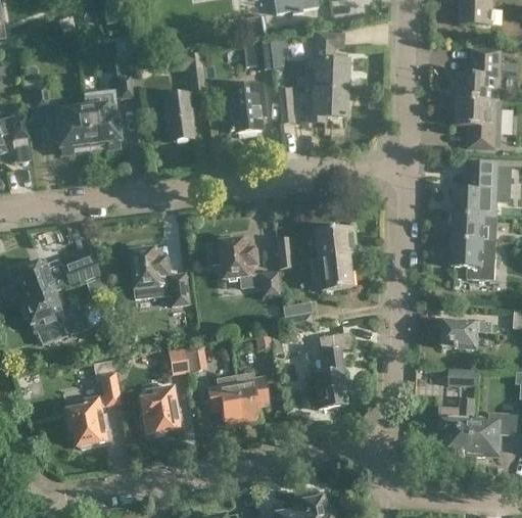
[(274,0),(276,10),(316,4),(315,0),(274,0)]
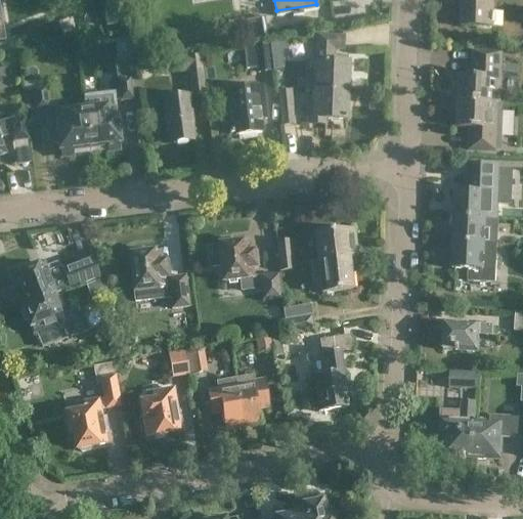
[(461,0),(461,6),(463,6),(463,23),(493,24),(494,0),(461,0)]
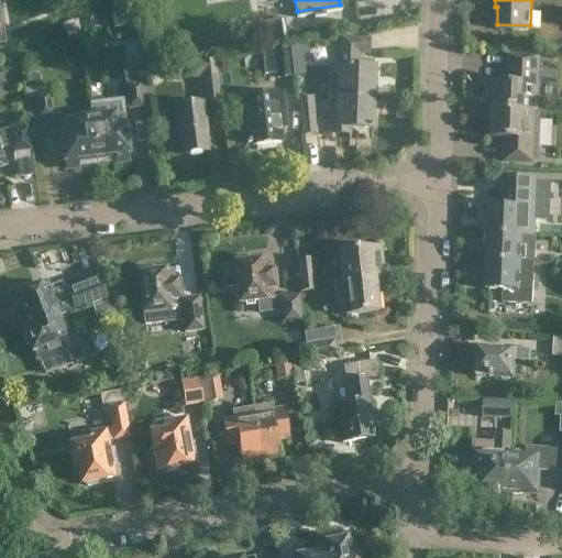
[(329,62),(328,93),(339,93),(373,94),(374,63),(357,63),(359,56),(350,56),(351,47),(370,48),(370,35),(341,34),(341,62),(340,62),(329,62)]
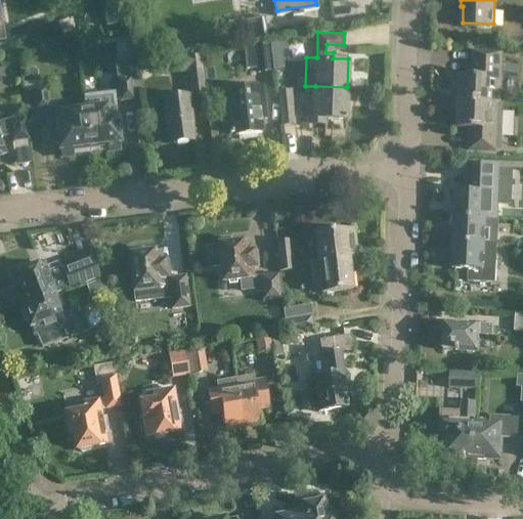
[(244,43),(247,65),(258,63),(259,68),(271,67),(268,40),(244,43)]
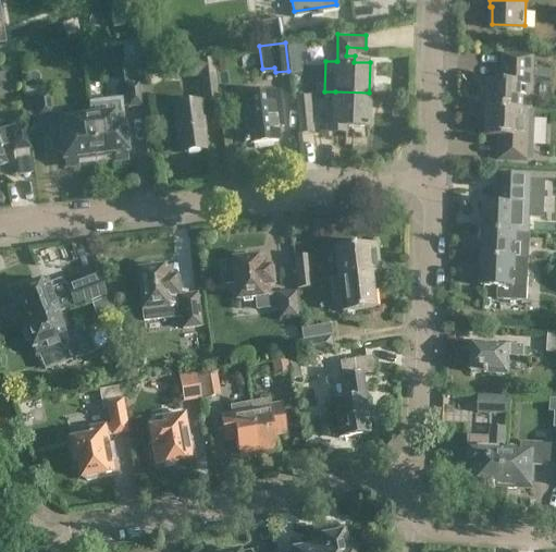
[(298,47),(289,48),(291,61),(300,60),(298,47)]
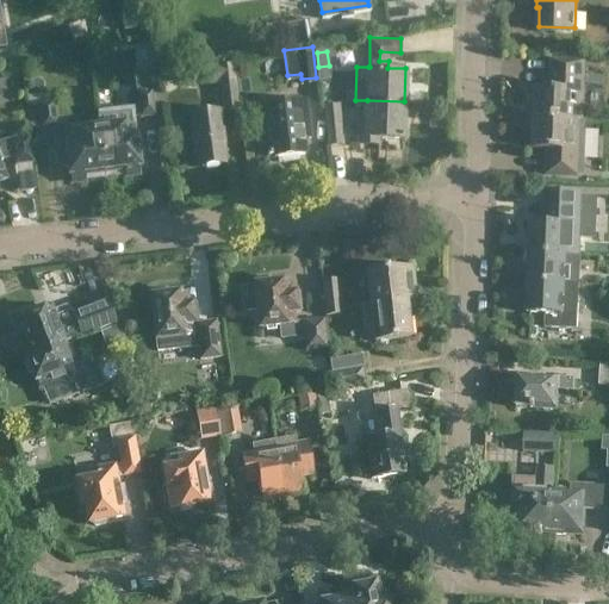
[(552,55),(551,83),(536,83),(535,103),(533,103),(533,113),(583,116),(585,57),(552,55)]
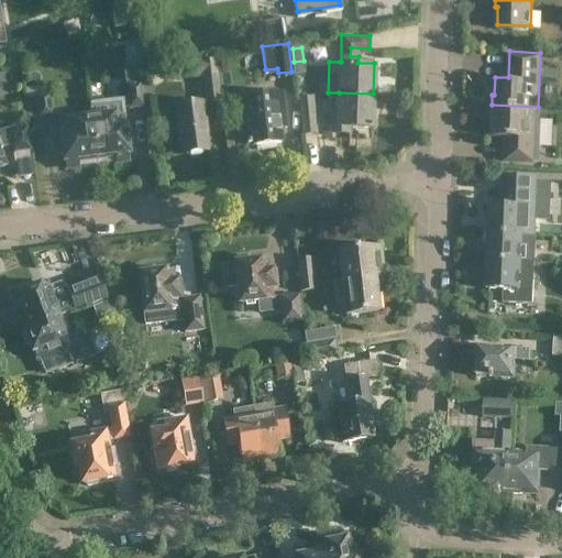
[(220,97),(215,55),(193,57),(194,73),(204,72),(207,99),(220,97)]
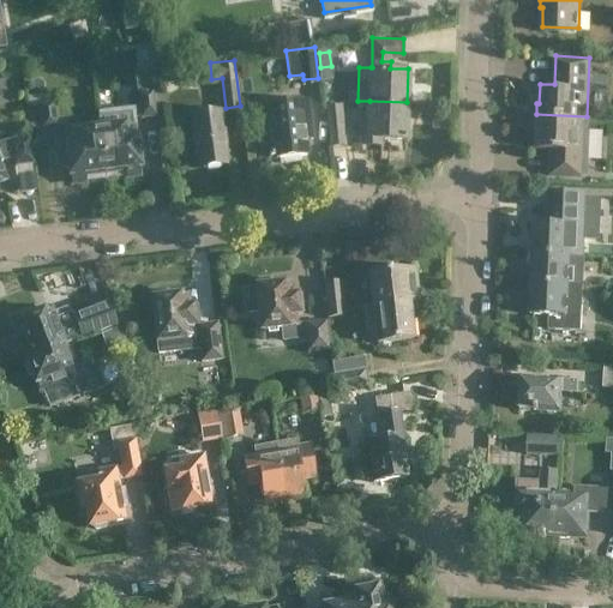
[(166,104),(164,85),(163,85),(161,72),(146,73),(149,88),(139,89),(142,113),(157,112),(156,106),(166,104)]
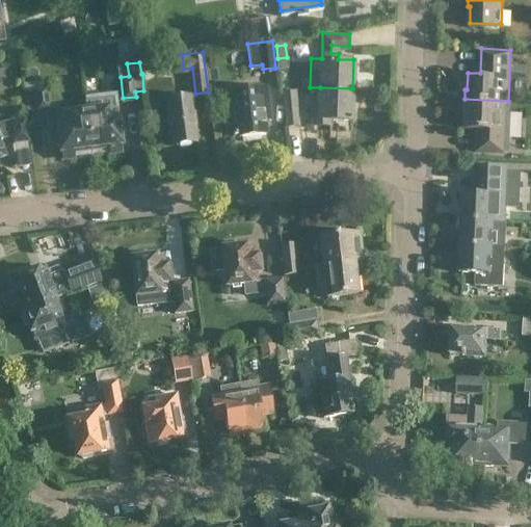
[(43,77),(25,79),(26,87),(28,106),(36,105),(36,107),(50,106),(48,85),(44,85),(43,77)]
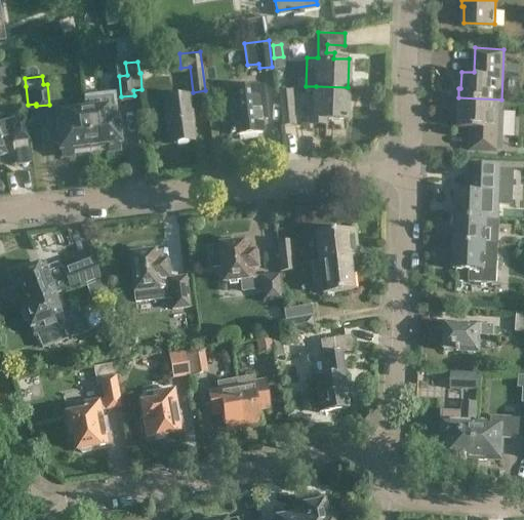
[(264,82),(229,86),(234,132),(263,128),(260,111),(267,111),(264,82)]
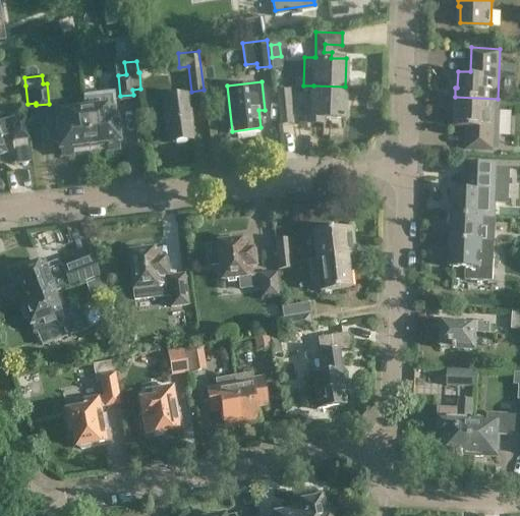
[(280,114),(281,120),(292,119),(292,113),(289,86),(278,88),(280,114)]
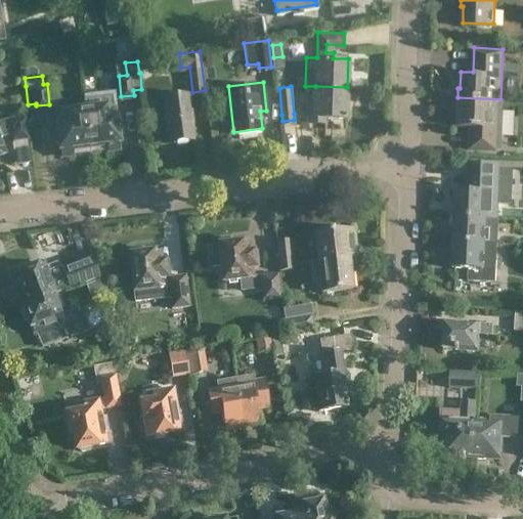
[(347,87),(315,86),(315,104),(309,104),(308,115),(314,115),(314,120),(325,120),(325,116),(346,117),(347,87)]
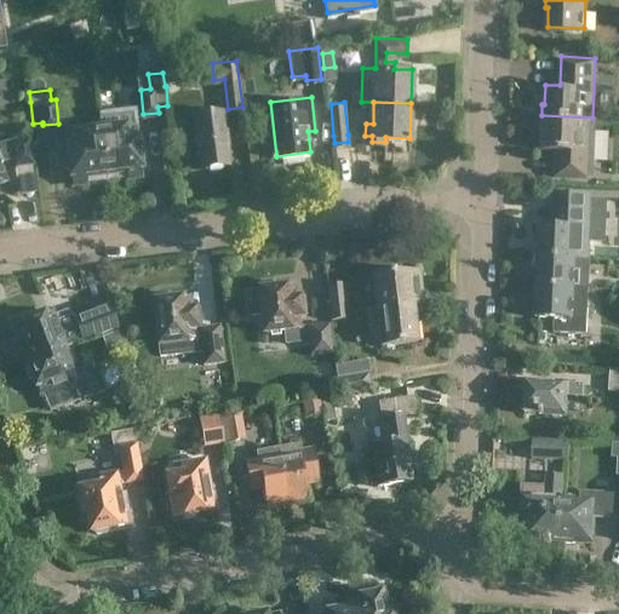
[(142,172),(135,105),(99,110),(101,125),(107,172),(127,170),(127,173),(142,172)]
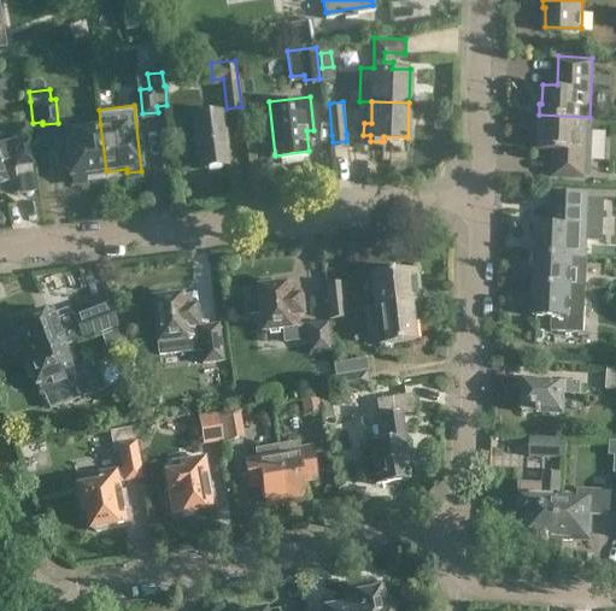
[(229,160),(222,109),(193,112),(199,165),(229,160)]
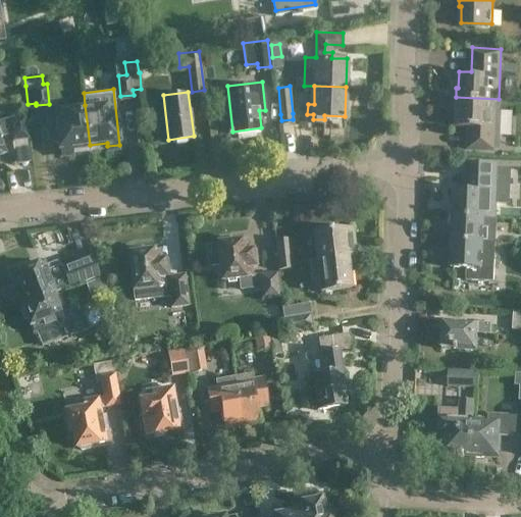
[(502,99),(499,99),(456,97),(455,107),(457,107),(457,122),(468,123),(467,146),(498,147),(498,135),(500,135),(502,99)]
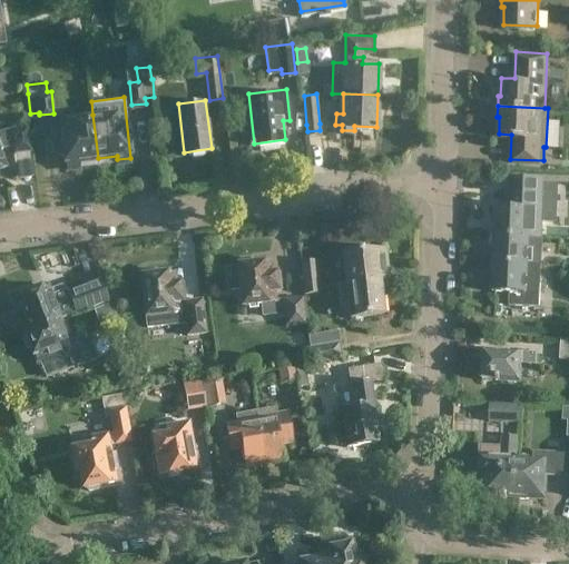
[(80,160),(98,158),(92,115),(61,118),(67,166),(80,164),(80,160)]
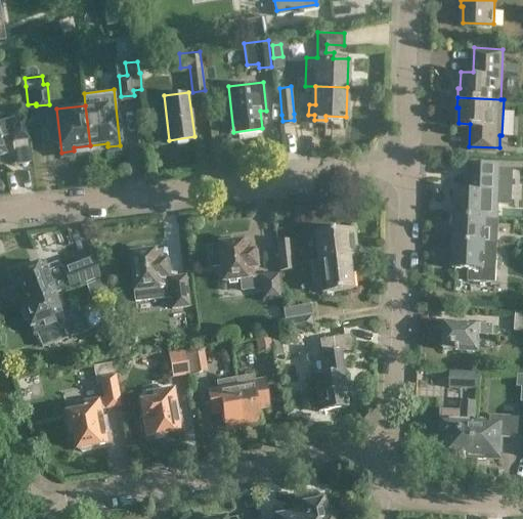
[(0,146),(3,145),(0,136),(0,132),(12,128),(13,137),(29,134),(26,113),(11,115),(0,119),(0,146)]
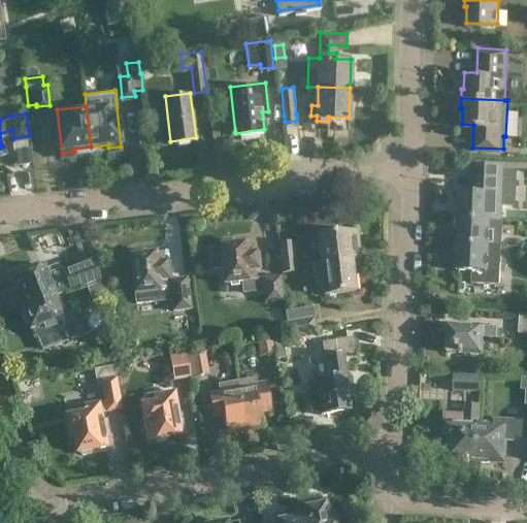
[(456,216),(490,217),(501,217),(503,162),(473,161),(471,189),(459,189),(458,214),(456,214),(456,216)]
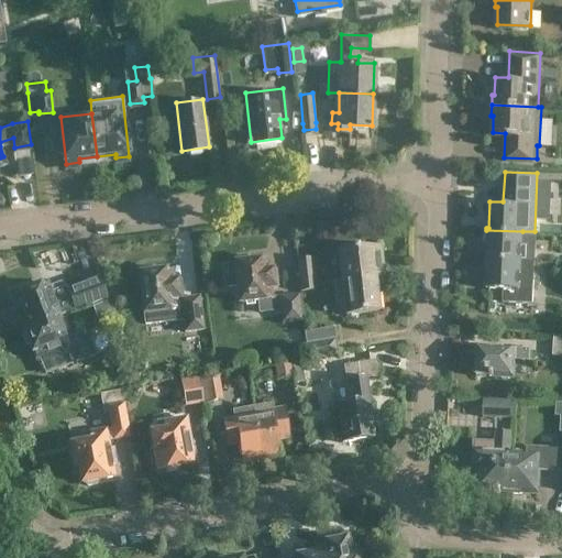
[(486,255),(485,256),(521,259),(533,259),(535,231),(522,231),(486,230),(486,239),(488,239),(488,255),(486,255)]
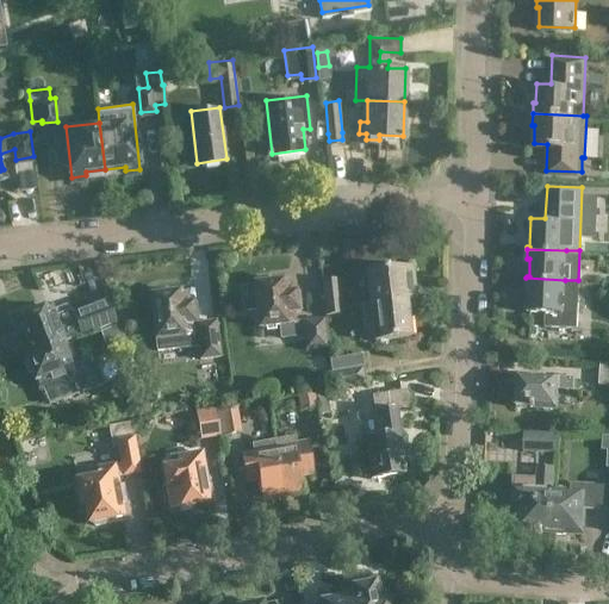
[(362,300),(362,302),(406,297),(406,296),(416,294),(412,261),(367,267),(371,299),(362,300)]
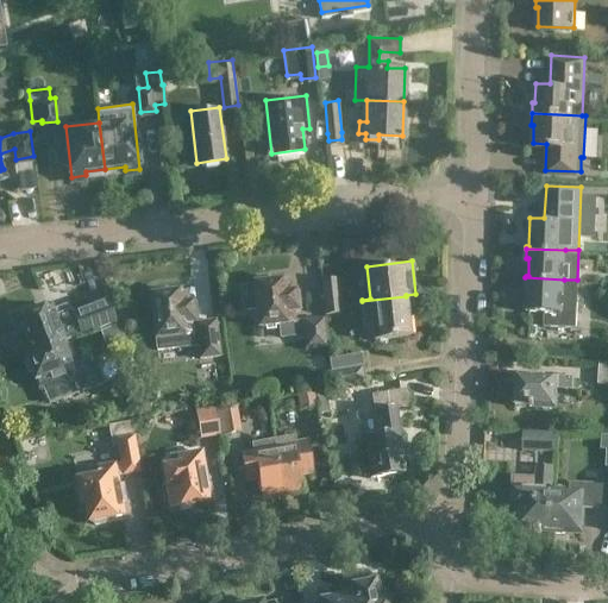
[(289,276),(274,277),(270,272),(261,274),(258,280),(255,280),(255,282),(240,283),(243,306),(257,303),(259,322),(280,320),(281,333),(305,331),(306,345),(327,341),(324,314),(295,318),(294,306),(296,306),(295,288),(290,289),(289,276)]
